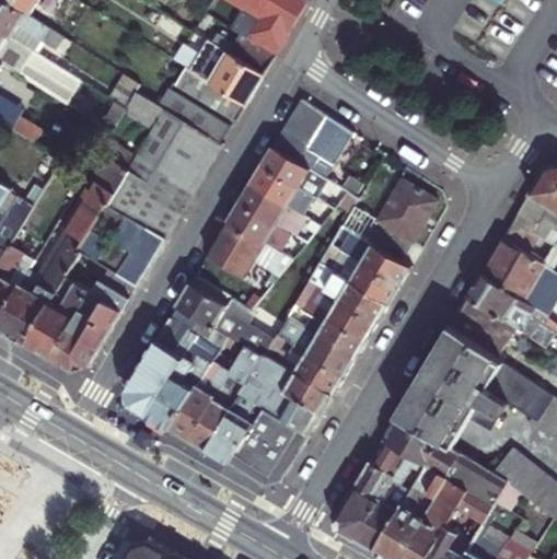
[(26,14),(2,0),(0,0),(0,30),(34,51),(41,41),(53,48),(60,35),(26,14)]
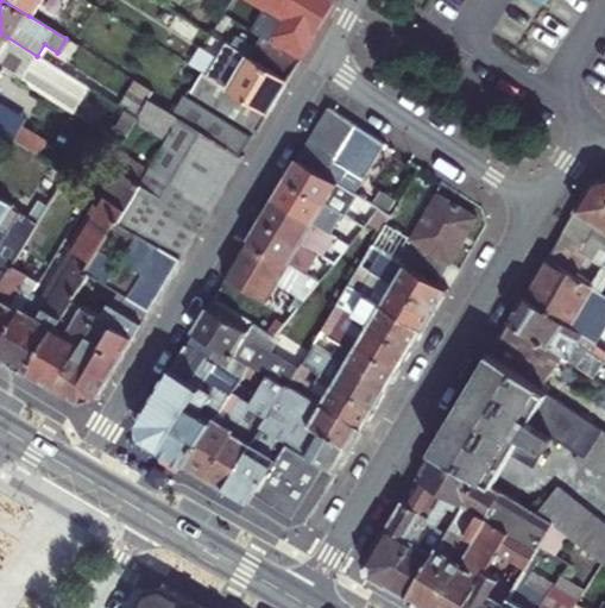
[(55,24),(68,0),(2,0),(29,16),(32,11),(55,24)]
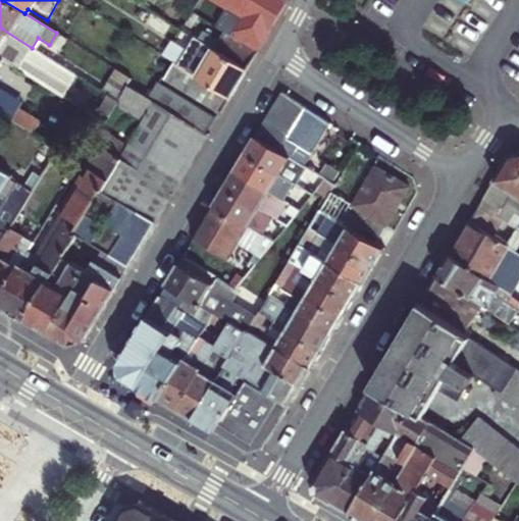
[(211,0),(239,17),(227,37),(254,52),(283,2),(282,0),(211,0)]
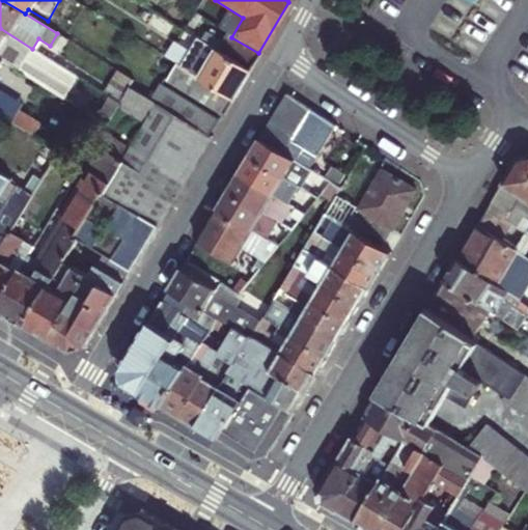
[(75,76),(32,49),(0,28),(0,59),(1,60),(61,98),(75,76)]
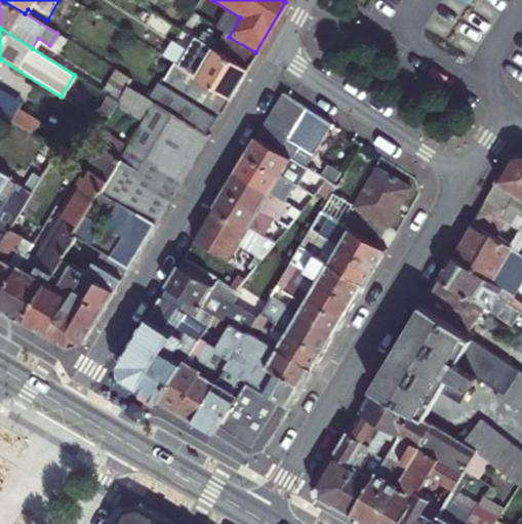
[(213,49),(245,69),(254,53),(255,52),(229,37),(224,33),(224,34),(213,49)]
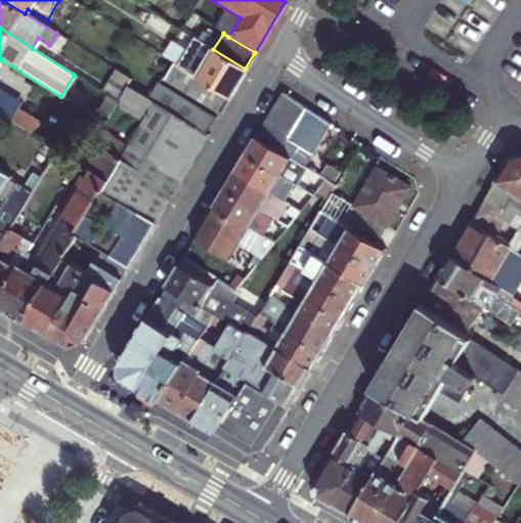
[(172,64),(227,98),(245,69),(213,49),(199,41),(188,59),(178,53),(172,64)]
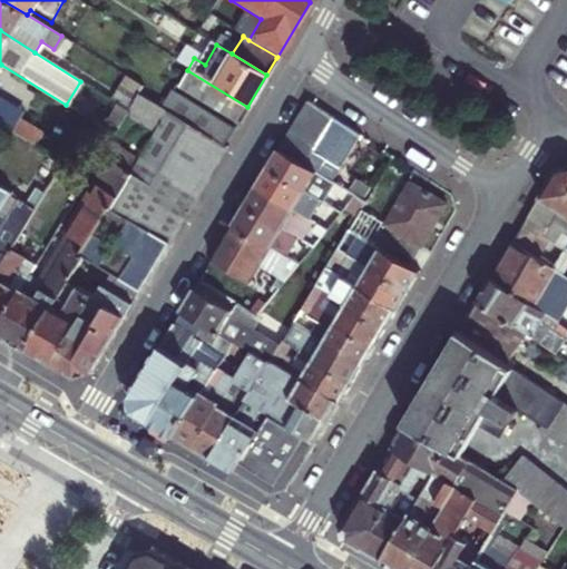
[(0,67),(1,65),(0,64),(0,124),(32,144),(41,133),(19,120),(7,113),(11,105),(0,98),(0,67)]
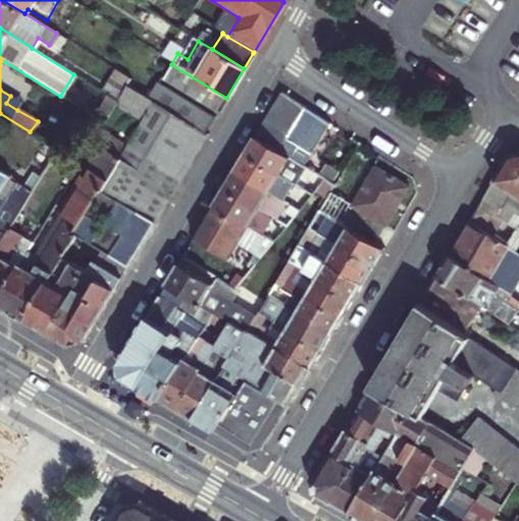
[(162,79),(217,113),(226,98),(171,64),(162,79)]
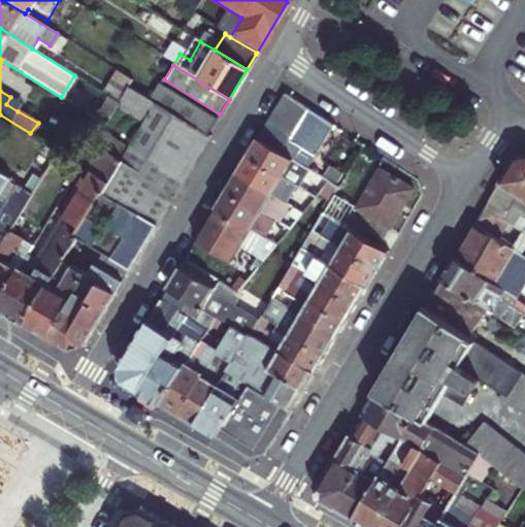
[(121,72),(107,95),(118,101),(127,86),(131,79),(121,72)]
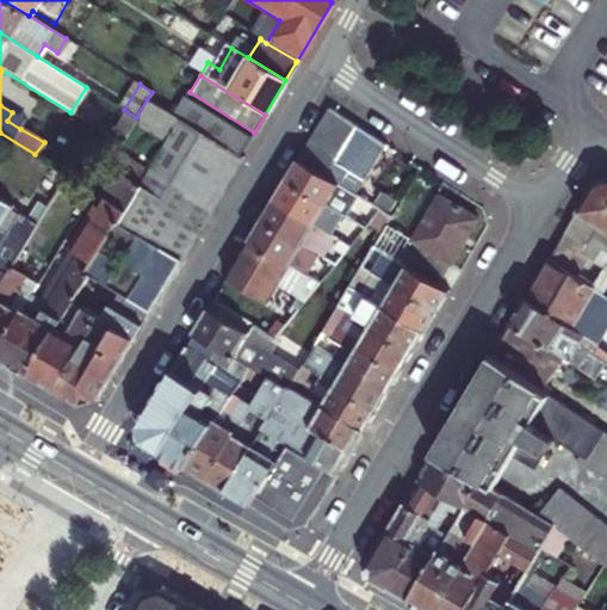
[(178,118),(240,155),(249,139),(184,98),(173,115),(178,118)]
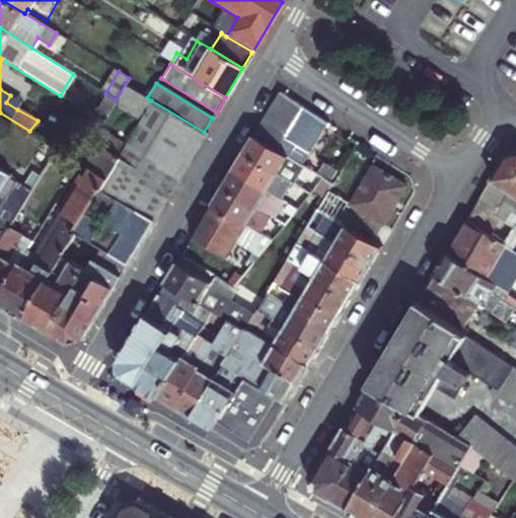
[(113,104),(139,120),(151,100),(147,97),(145,96),(125,84),(116,99),(113,104)]
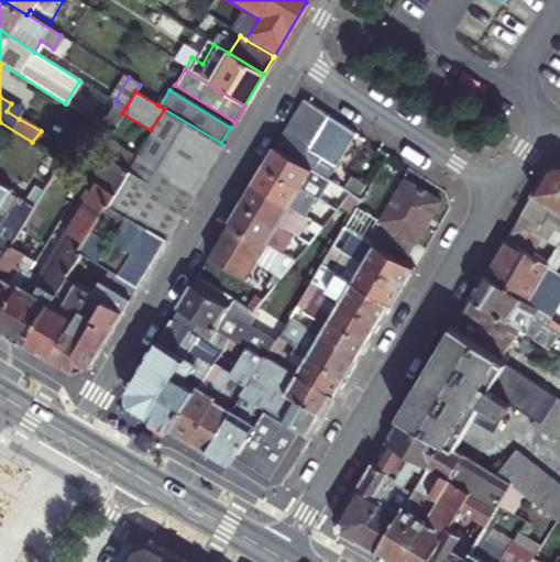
[(332,164),(352,132),(303,99),(274,146),(308,168),(317,154),(332,164)]
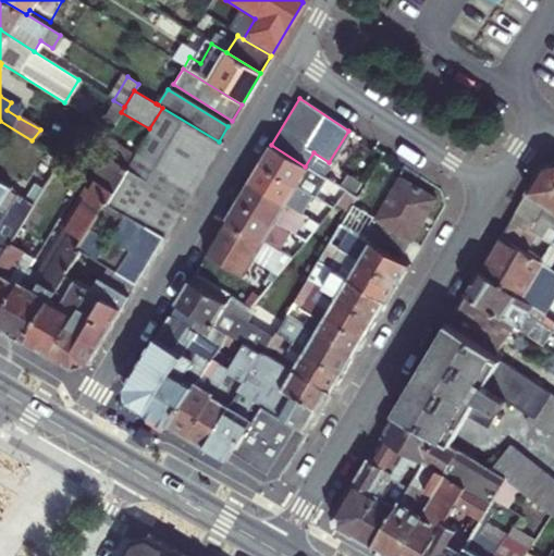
[(113,124),(121,112),(124,107),(113,100),(102,118),(113,124)]
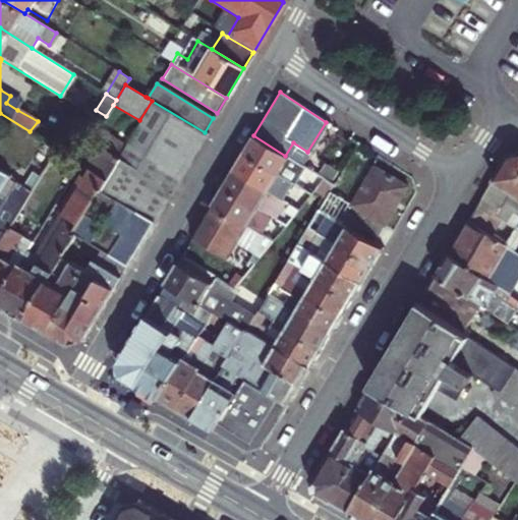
[(20,103),(10,96),(6,103),(17,110),(20,103)]
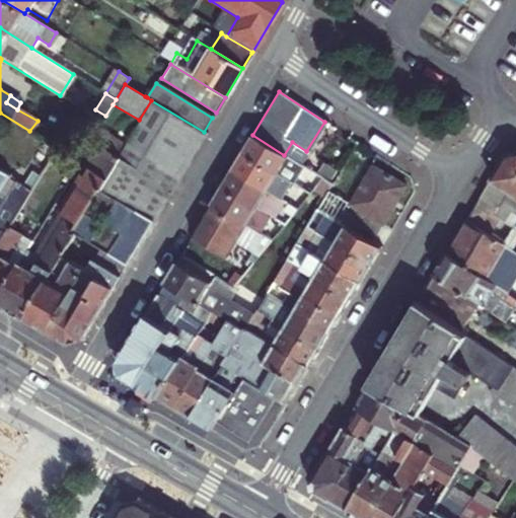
[(151,219),(204,132),(151,100),(139,120),(126,143),(118,156),(98,188),(151,219)]
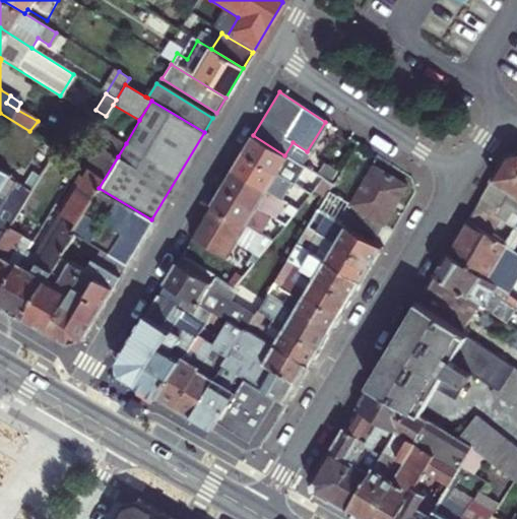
[(126,143),(106,131),(97,144),(118,156),(126,143)]
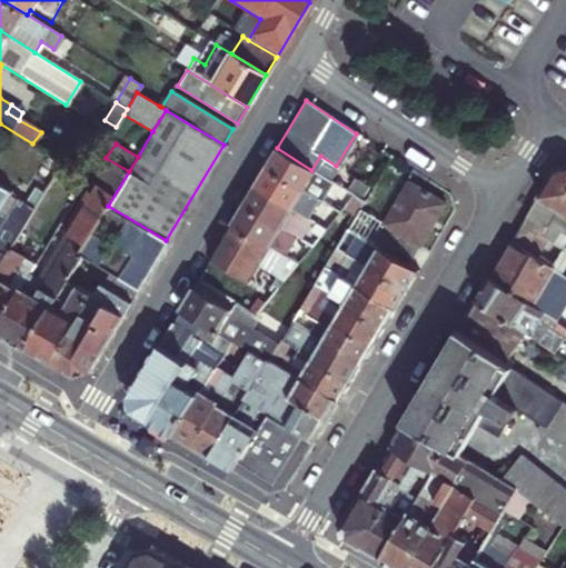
[(327,180),(311,170),(277,148),(265,168),(317,200),(318,201),(330,182),(327,180)]
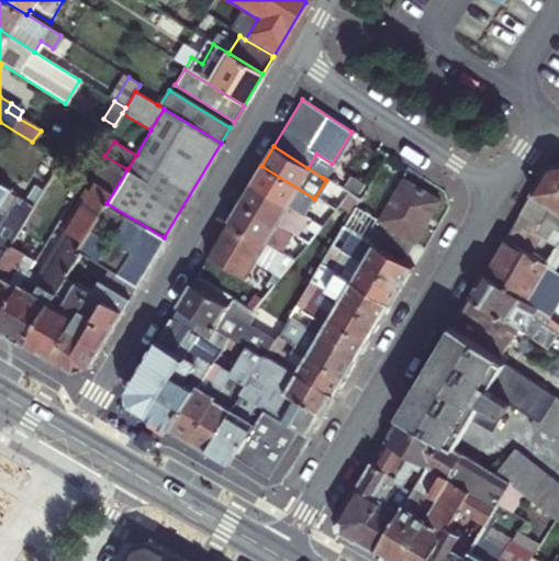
[(46,186),(62,159),(49,153),(34,178),(38,180),(46,186)]
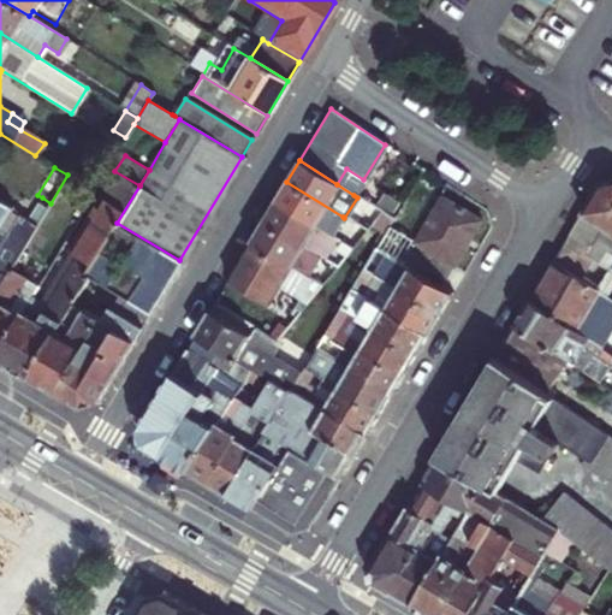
[(346,169),(337,184),(354,195),(363,179),(346,169)]
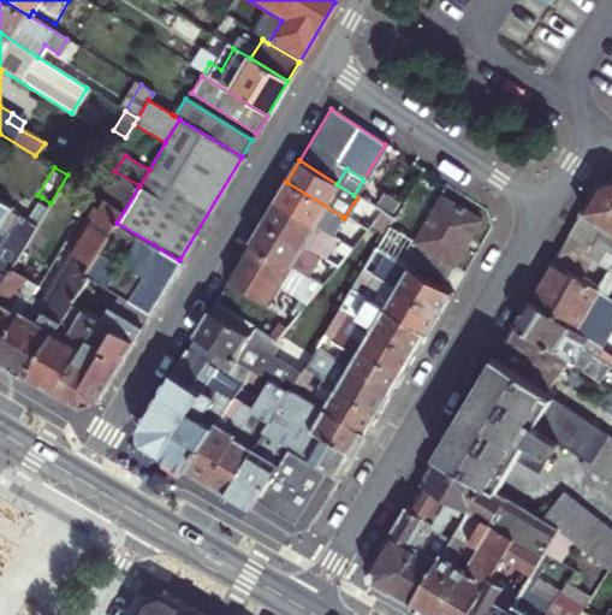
[(117,223),(140,185),(114,171),(69,248),(76,254),(46,303),(37,299),(31,295),(19,314),(0,348),(0,360),(27,377),(79,288),(85,276),(87,276),(117,223)]
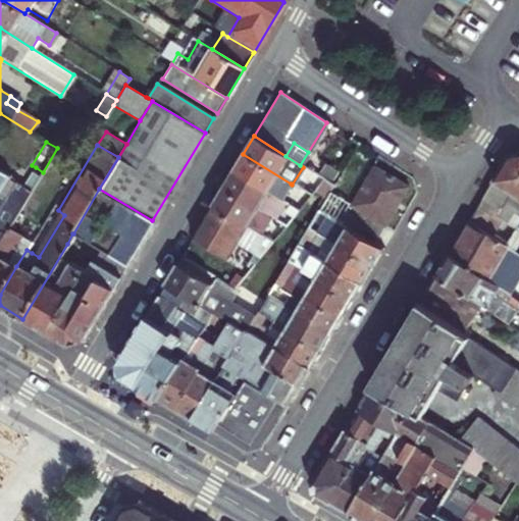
[(515,225),(518,219),(518,152),(506,155),(467,220),(489,236),(504,245),(514,227),(515,225)]
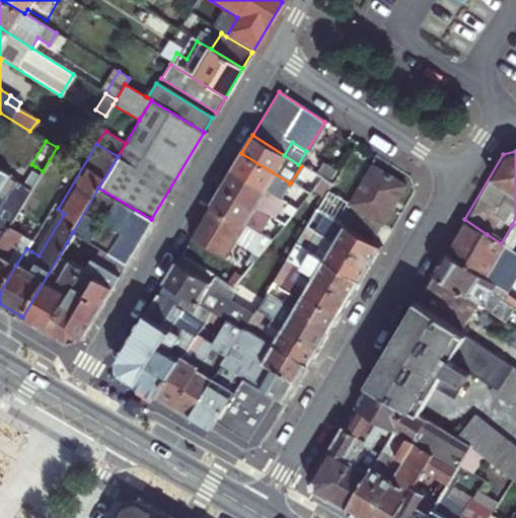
[(231,170),(279,199),(289,182),(241,153),(231,170)]
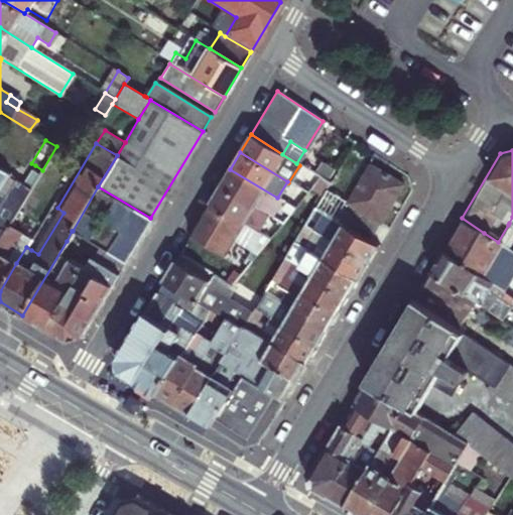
[(8,172),(12,166),(3,160),(0,165),(0,167),(8,172)]
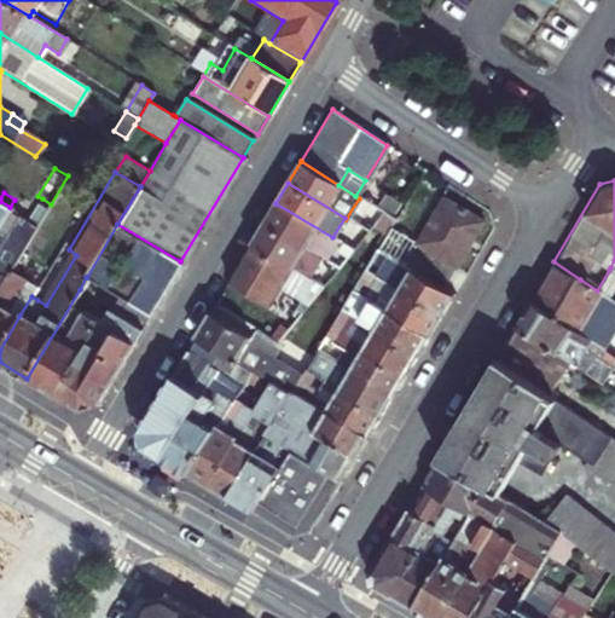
[(392,214),(399,203),(384,194),(377,204),(392,214)]
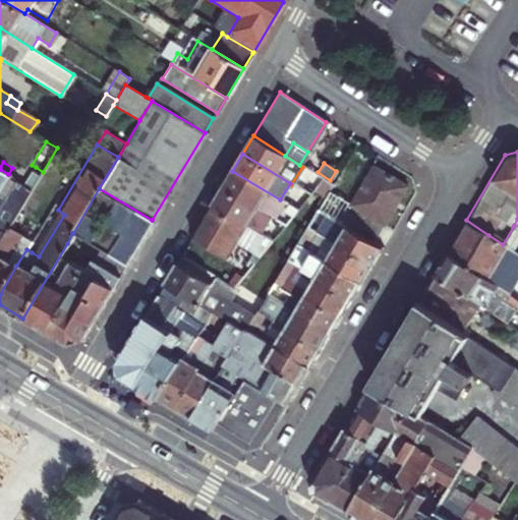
[(381,224),(405,184),(370,164),(347,205),(381,224)]
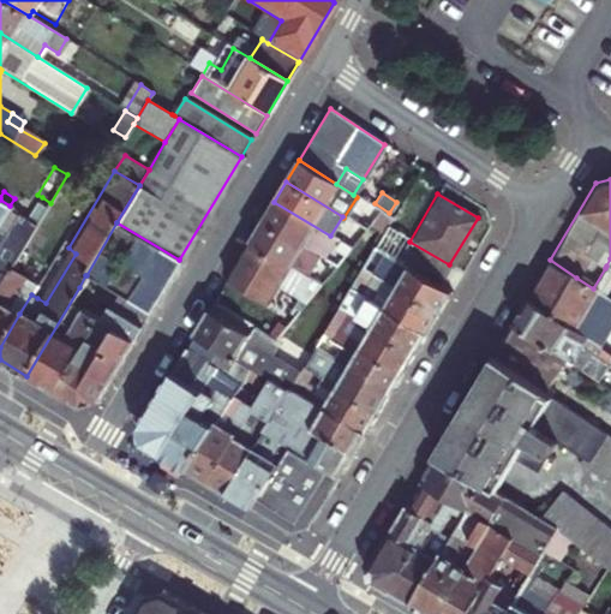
[(47,208),(51,203),(42,197),(39,203),(47,208)]
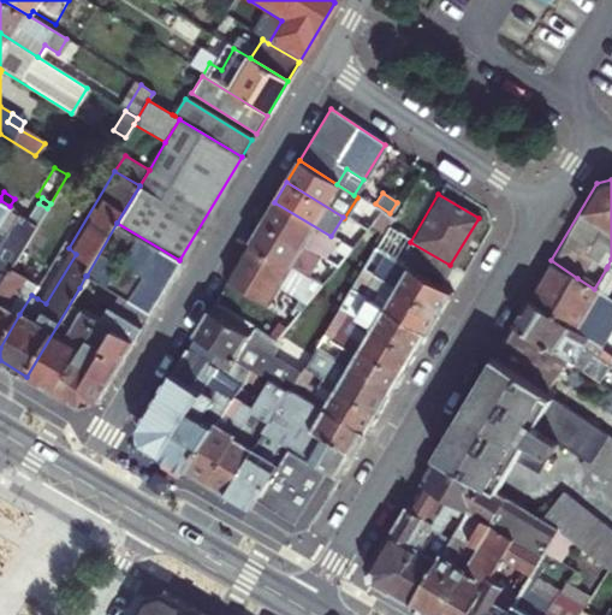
[(0,220),(9,208),(10,206),(0,200),(0,220)]
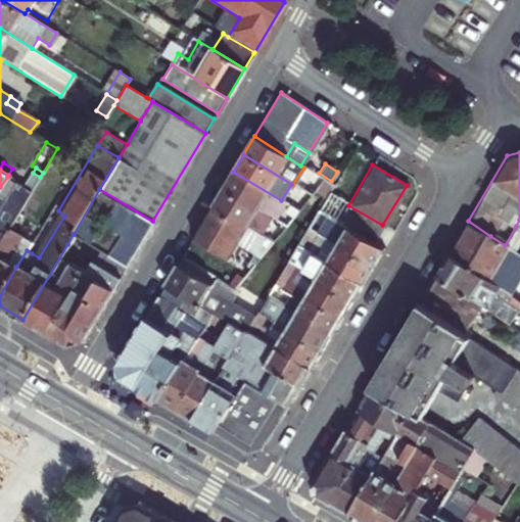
[(270,218),(281,200),(233,172),(222,189),(269,217),(270,218)]
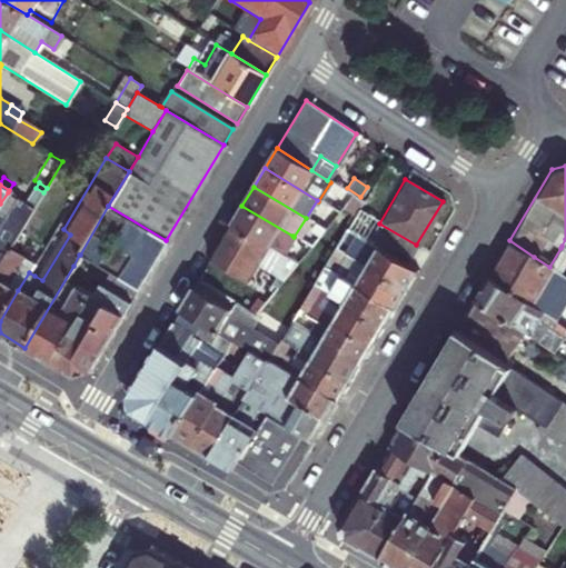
[(40,199),(43,192),(36,188),(26,203),(8,192),(0,203),(0,265),(10,248),(22,227),(30,216),(40,199)]
